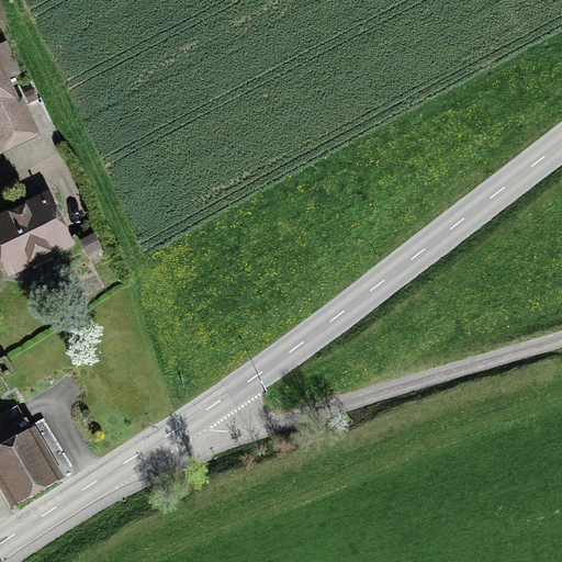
[(0,156),(41,137),(22,98),(18,100),(9,80),(21,74),(6,42),(0,44),(0,156)]
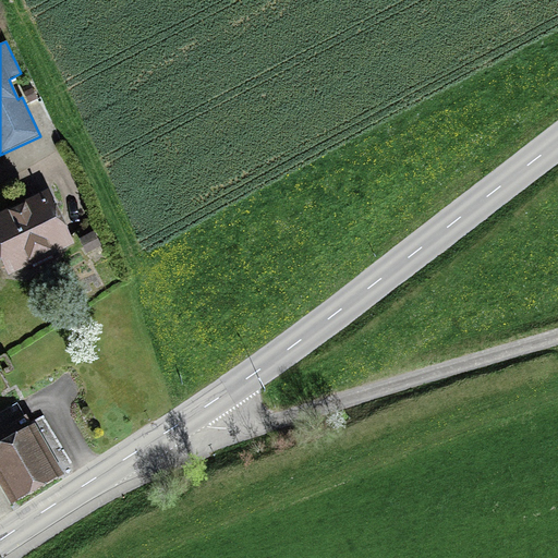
[(38,98),(32,87),(23,93),(29,104),(38,98)]
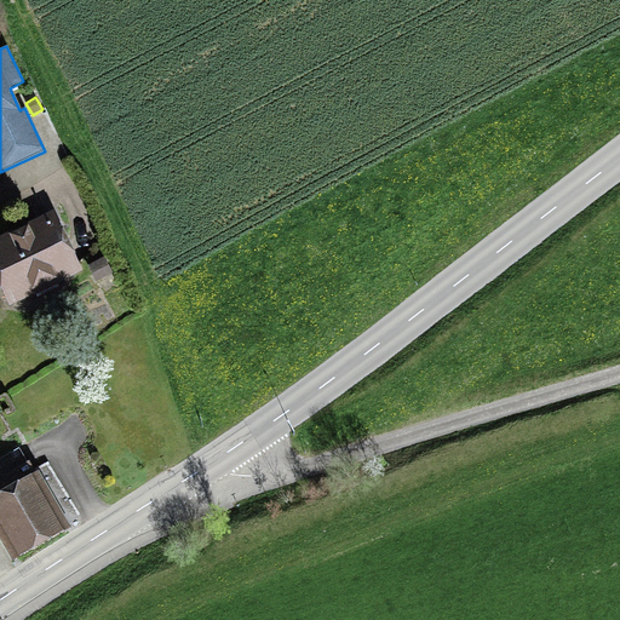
[(81,273),(53,213),(0,237),(0,288),(9,308),(35,296),(36,299),(61,288),(58,283),(81,273)]
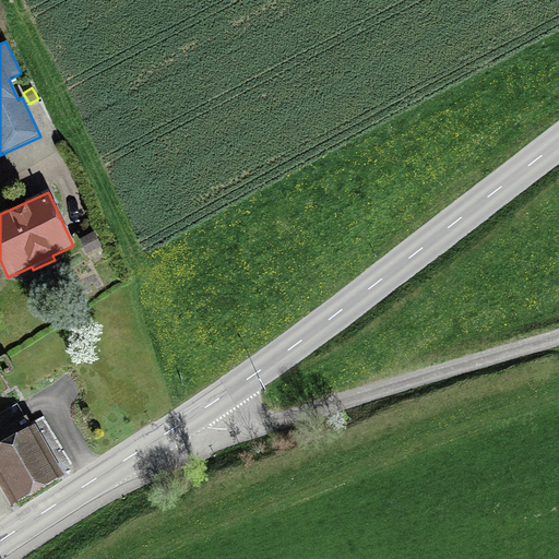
[(79,240),(87,254),(100,247),(93,233),(79,240)]
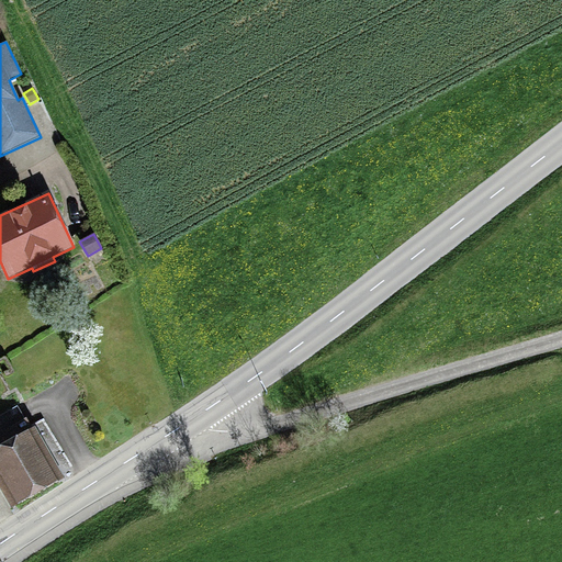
[(18,406),(0,415),(0,487),(12,508),(17,506),(18,507),(77,473),(43,416),(29,425),(18,406)]
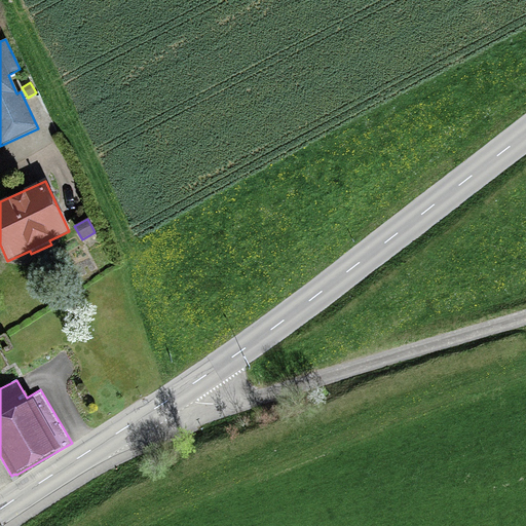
All buildings are outlined.
